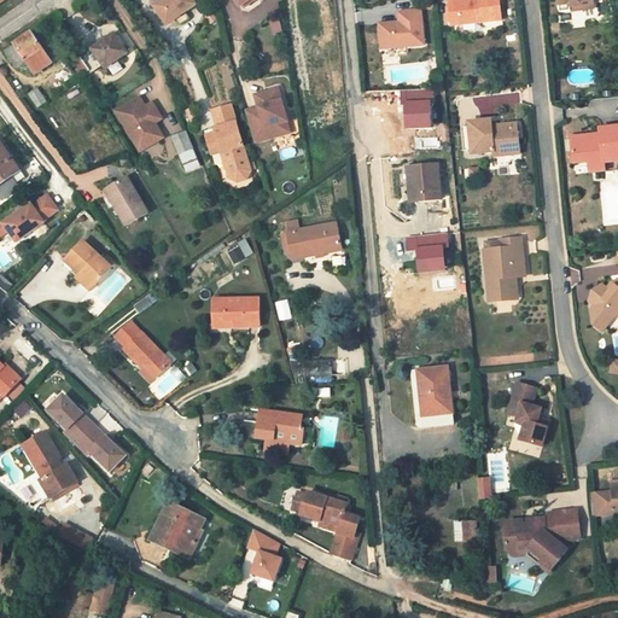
[(186,0),(184,0),(156,19),(169,39),(198,18),(186,0)]
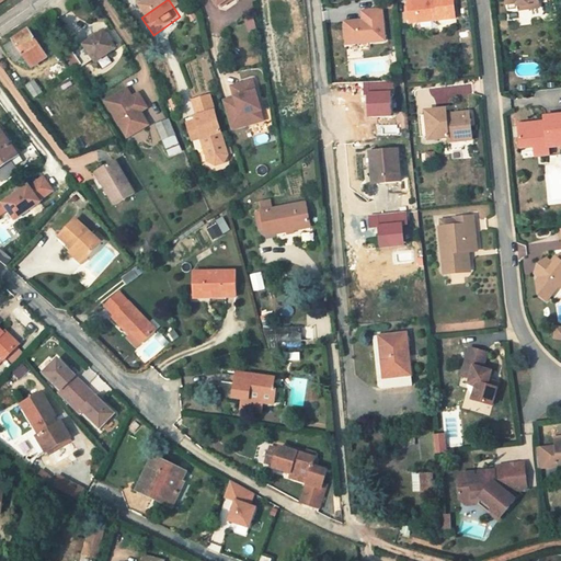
[(209,0),(221,15),(243,0),(242,0),(209,0)]
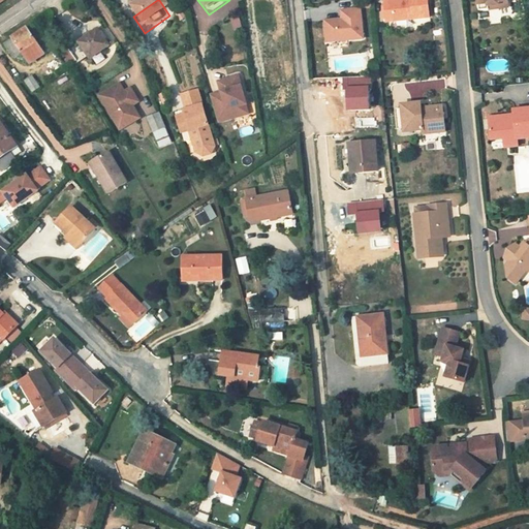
[(397,0),(386,1),(390,22),(431,17),(429,0),(397,0)]
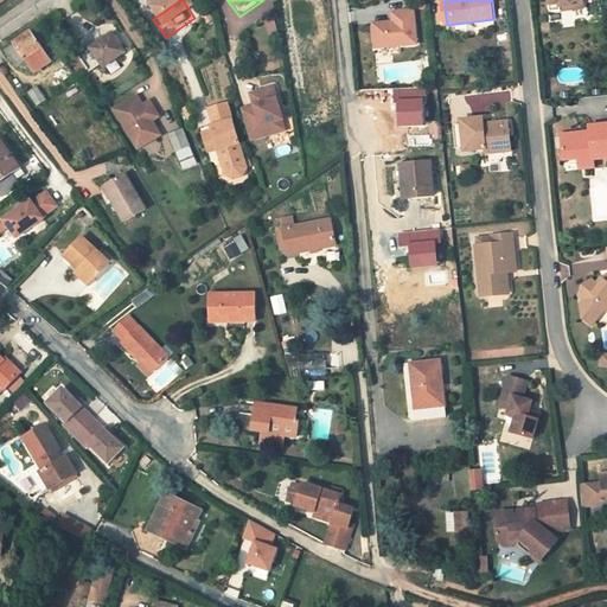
[(558,5),(548,6),(549,13),(583,8),(582,1),(572,2),(573,6),(560,8),(558,5)]
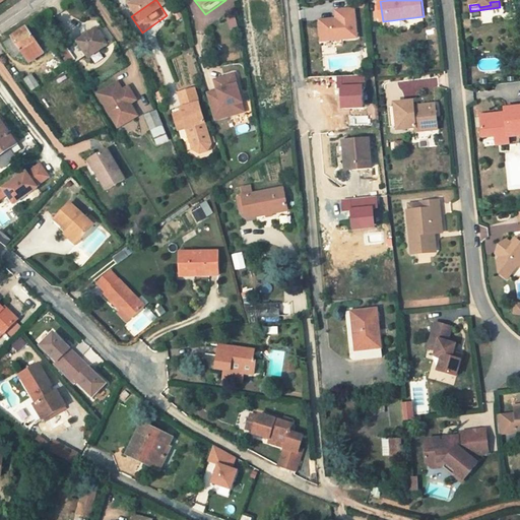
[(363,38),(361,9),(341,10),(342,18),(341,18),(341,20),(337,20),(337,18),(326,19),(327,40),(363,38)]
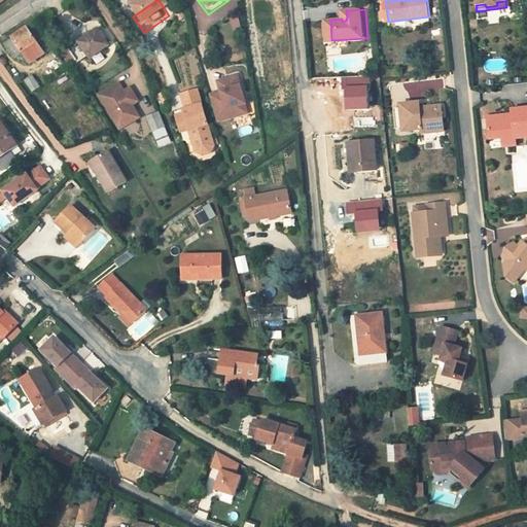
[(104,26),(83,39),(96,56),(115,42),(104,26)]
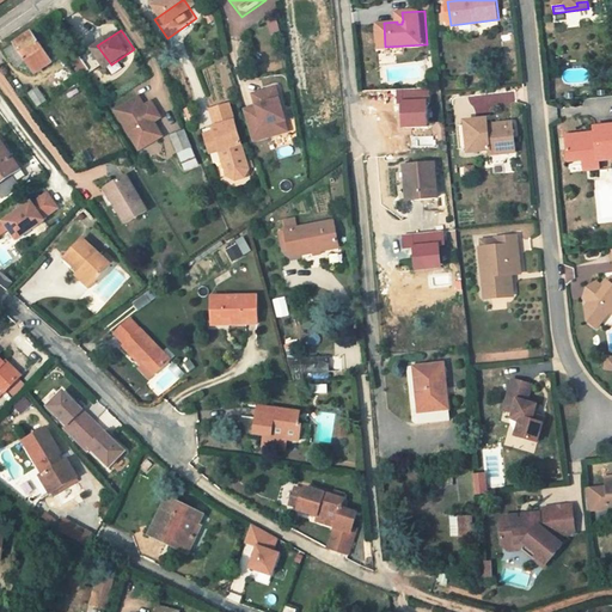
[(48,62),(36,44),(24,53),(11,62),(23,79),(31,73),(40,86),(50,79),(42,66),(48,62)]
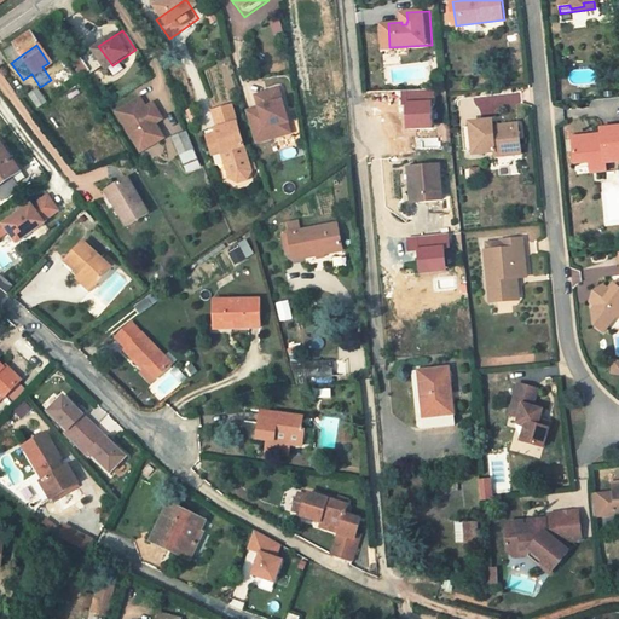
[(57,75),(48,63),(42,67),(51,80),(57,75)]
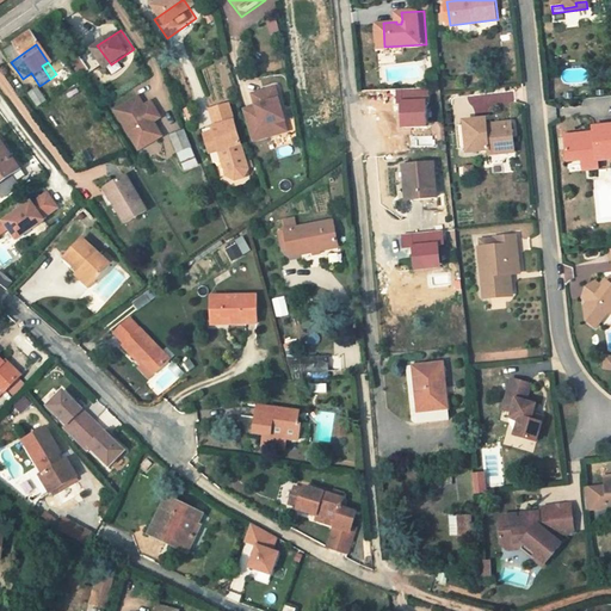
[(91,79),(82,65),(74,69),(84,84),(91,79)]
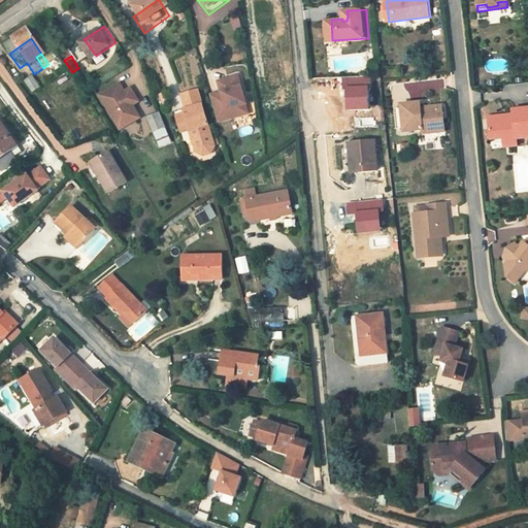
[(244,104),(237,75),(218,80),(221,91),(222,94),(209,97),(217,121),(240,114),(238,106),(244,104)]
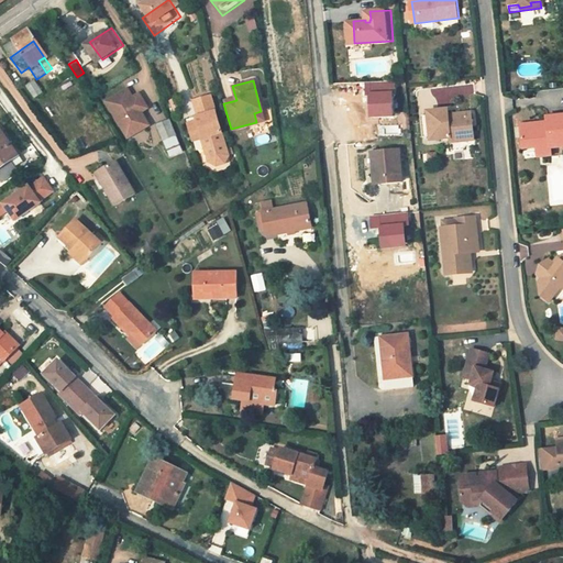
[(43,87),(35,91),(43,103),(51,98),(43,87)]
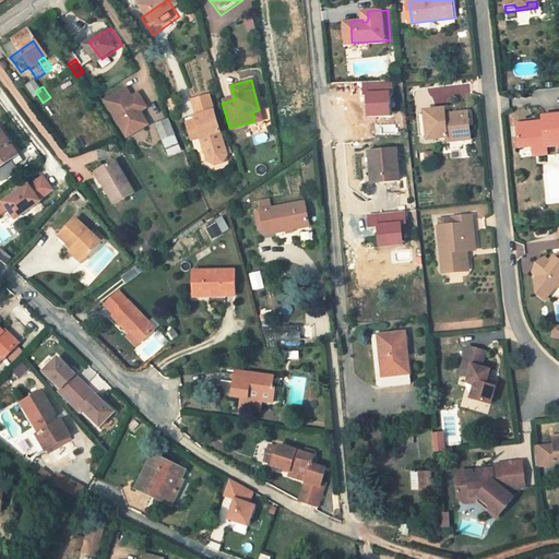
[(128,98),(105,111),(122,143),(145,130),(141,121),(147,118),(141,107),(137,109),(134,106),(132,107),(128,98)]
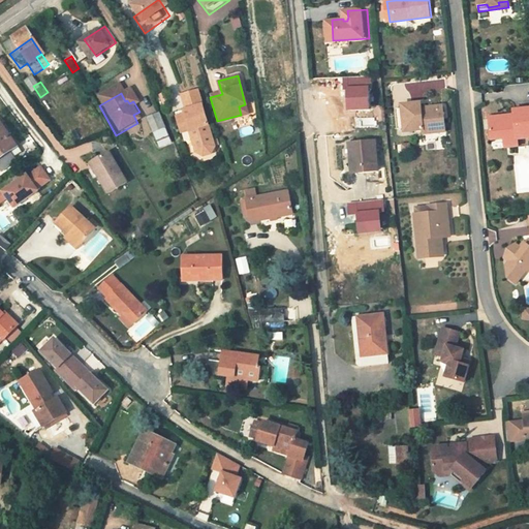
[(212,154),(196,96),(181,100),(185,116),(174,119),(179,138),(187,136),(193,158),(200,162),(208,161),(212,154)]
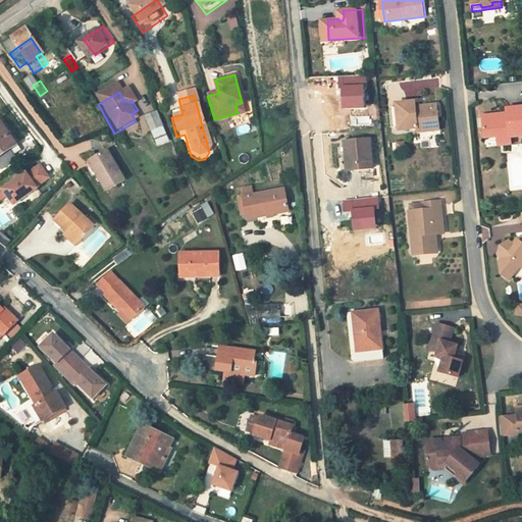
[(236,105),(238,113),(245,111),(242,103),(236,105)]
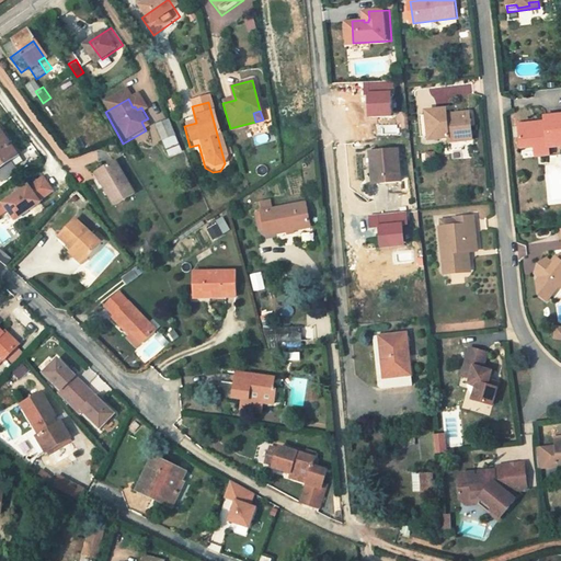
[(544,121),(517,124),(521,148),(534,147),(547,145),(548,147),(560,145),(560,113),(544,116),(544,121)]
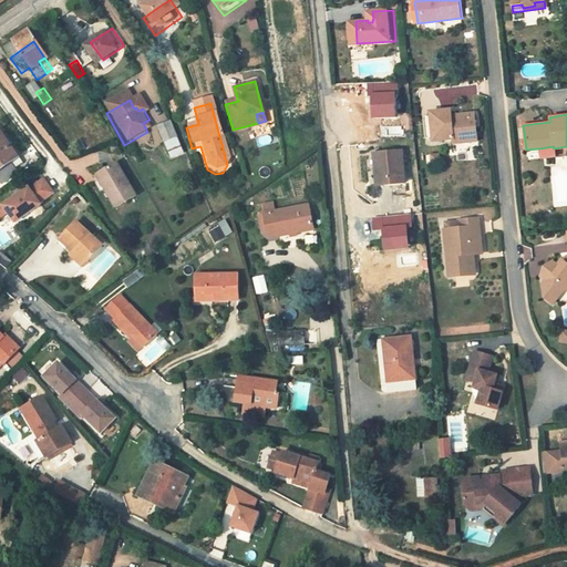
[(124,145),(126,150),(151,137),(147,132),(124,145)]
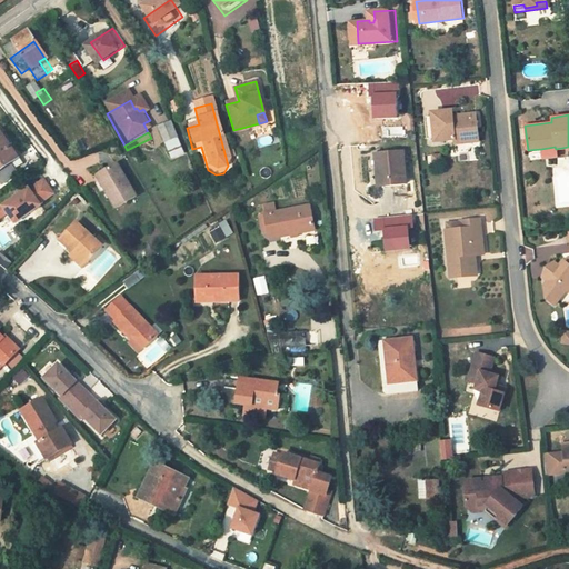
[(445,133),(425,136),(426,139),(428,161),(429,165),(448,162),(449,167),(460,165),(460,161),(467,160),(466,147),(469,147),(468,136),(446,139),(445,133)]
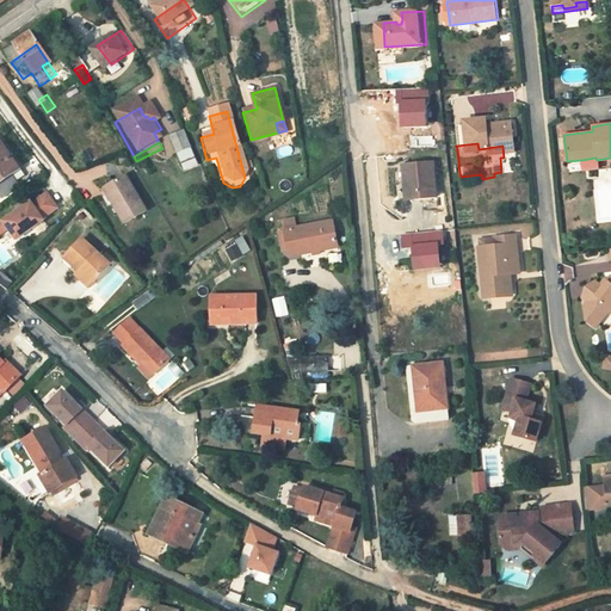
[(180,147),(166,153),(180,186),(193,181),(180,147)]
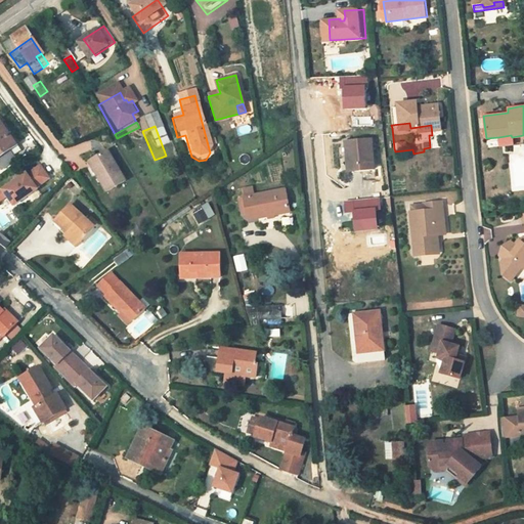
[(394,148),(392,128),(386,129),(388,149),(394,148)]
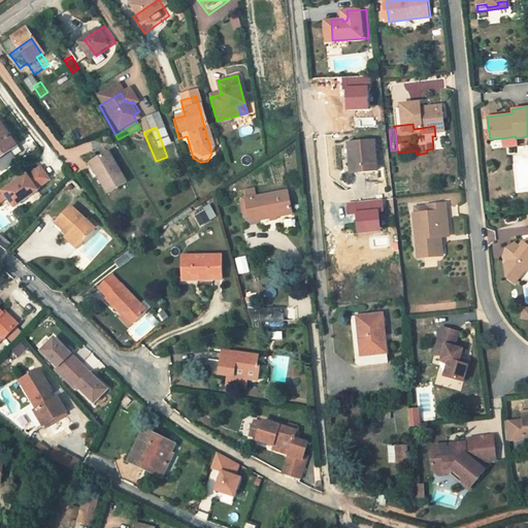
[(4,132),(0,134),(0,166),(19,155),(4,132)]
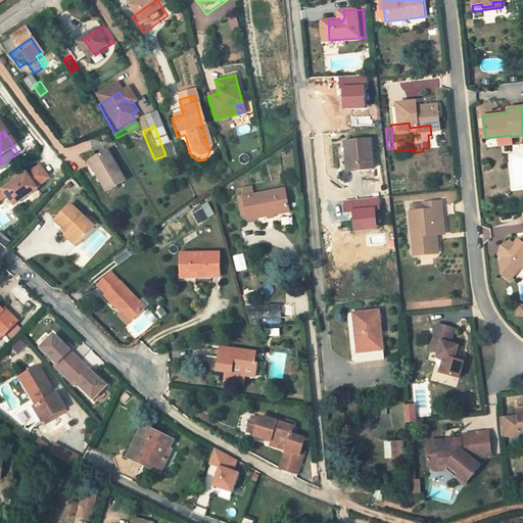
[(433,150),(431,135),(428,135),(429,147),(423,148),(423,151),(433,150)]
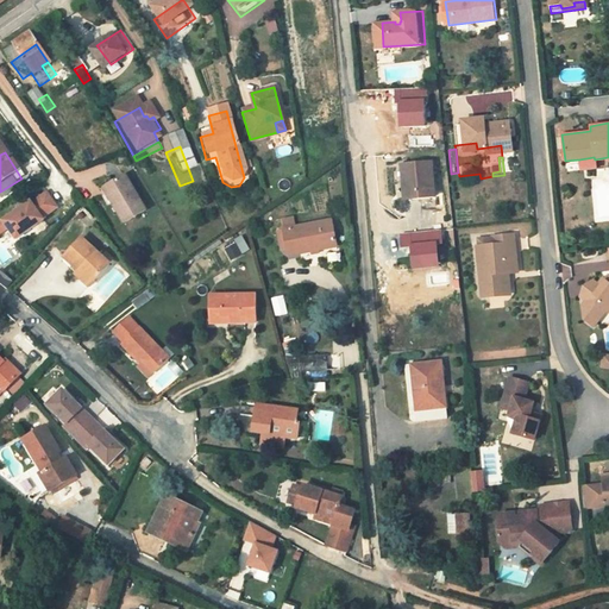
[(594,157),(579,159),(581,169),(596,168),(595,159),(594,157)]
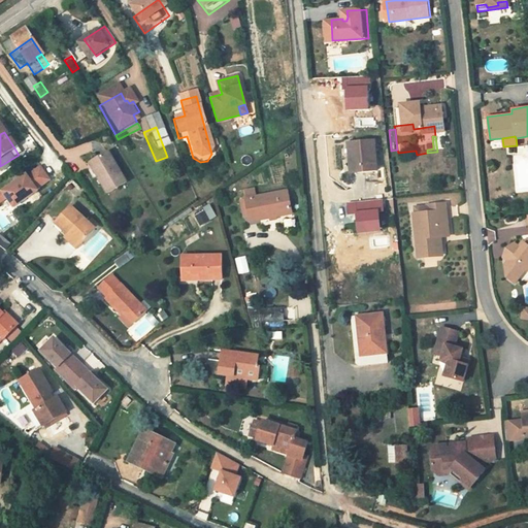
[(352,172),(377,170),(375,139),(349,141),(352,172)]
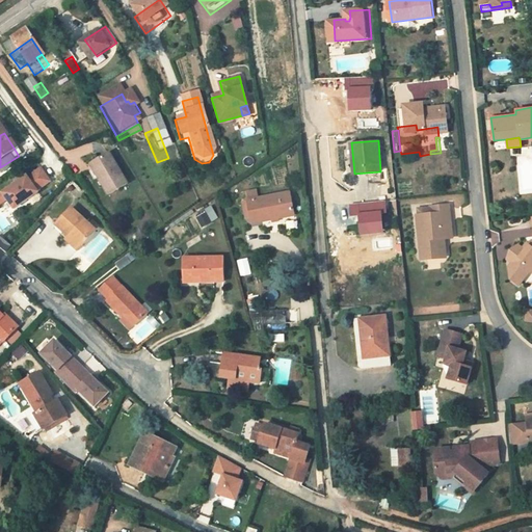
[(111,160),(90,173),(98,185),(100,183),(111,202),(130,190),(111,160)]
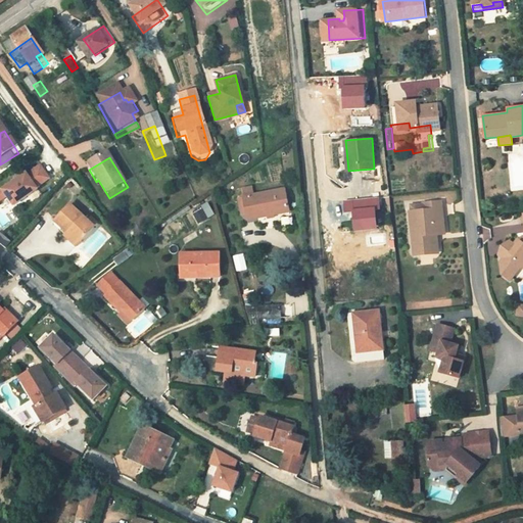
[(44,192),(42,191),(55,181),(46,169),(33,178),(32,177),(1,199),(0,198),(0,208),(5,205),(4,204),(12,198),(20,209),(44,192)]
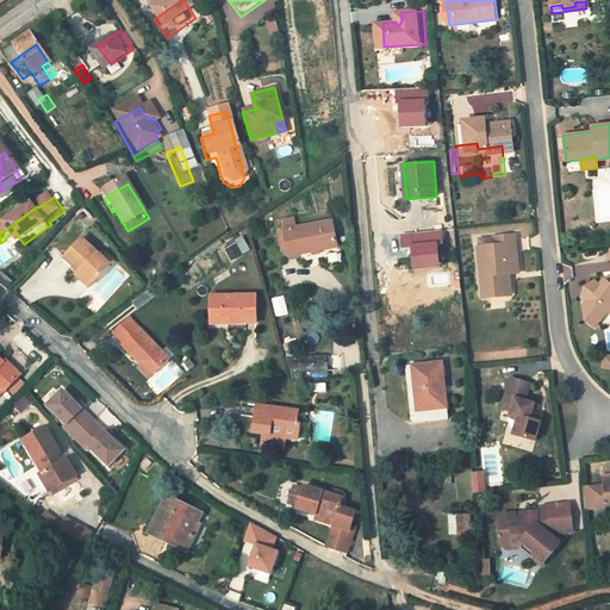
[(329,219),(282,229),(284,235),(279,236),(281,249),(286,248),(287,256),(313,250),(334,247),(329,219)]
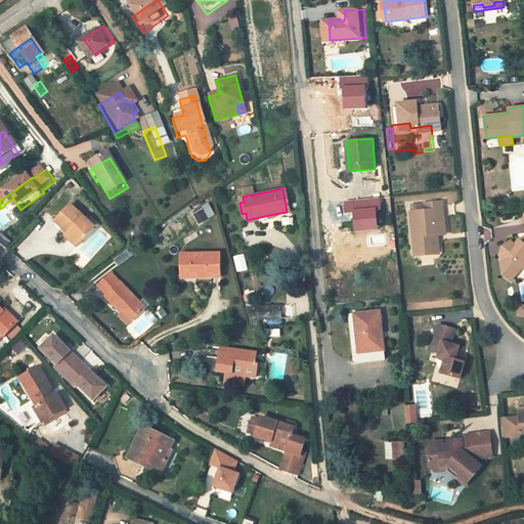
[(198,222),(215,217),(211,205),(193,210),(198,222)]
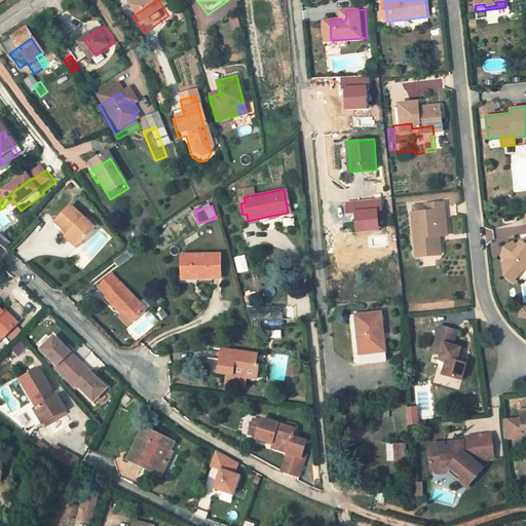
[(446,220),(445,205),(426,208),(427,215),(414,217),(418,254),(422,257),(439,256),(442,252),(441,246),(437,242),(437,237),(437,236),(440,233),(438,221),(446,220)]
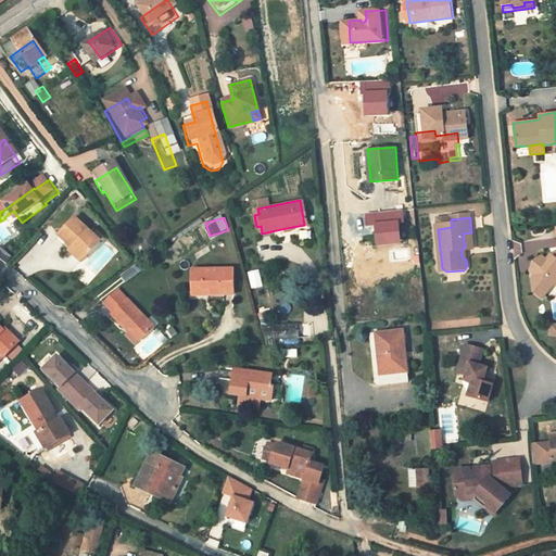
[(81,222),(64,239),(77,252),(79,249),(91,261),(105,245),(99,239),(81,222)]
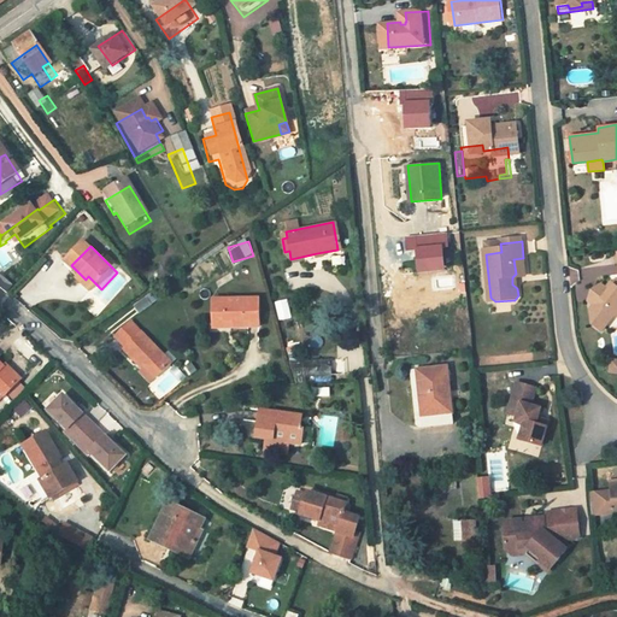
[(523,258),(513,259),(516,274),(512,277),(512,278),(526,276),(523,258)]
